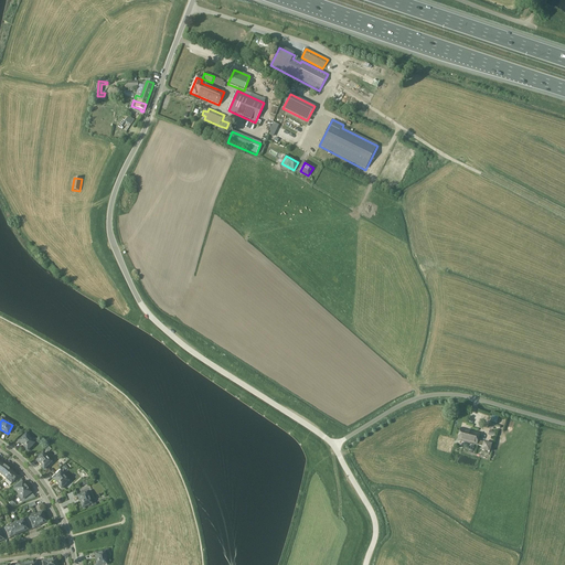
[(477,445),(480,434),(461,429),(459,440),(477,445)]
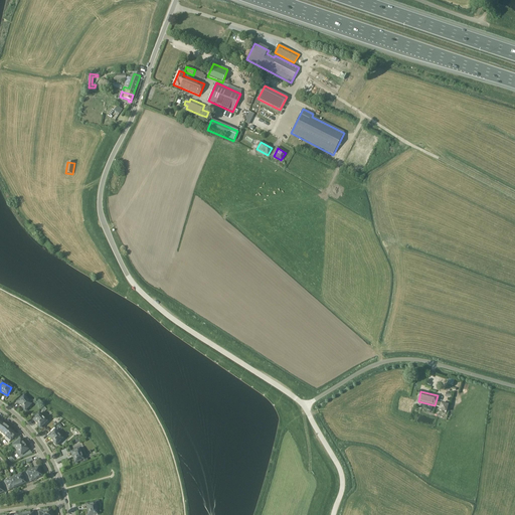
[(25,410),(31,404),(24,396),(17,402),(25,410)]
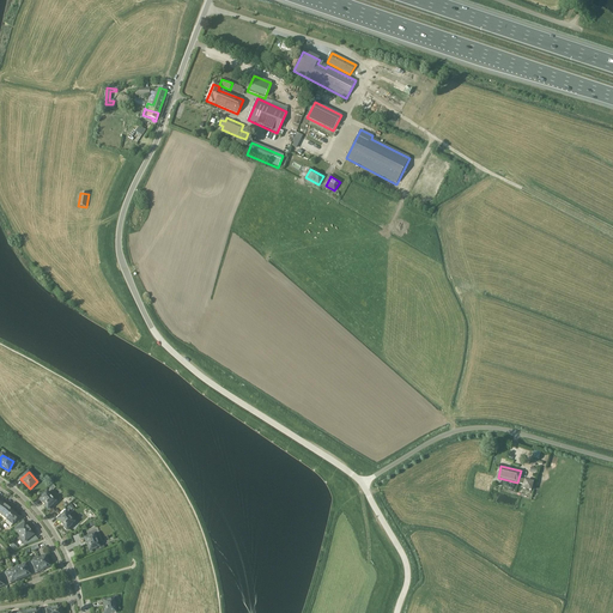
[(534,483),(526,480),(523,489),(532,491),(534,483)]
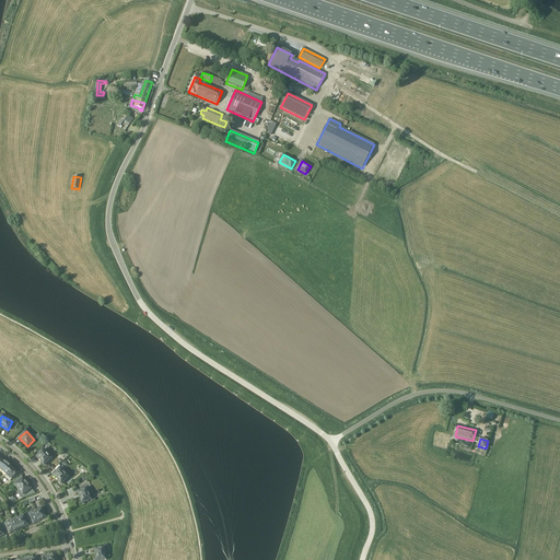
[(44,465),(51,458),(43,450),(35,456),(44,465)]
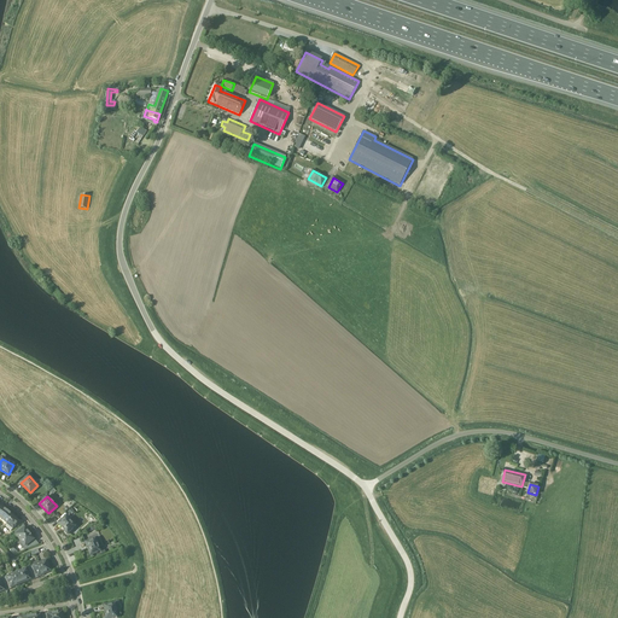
[(7,524),(13,518),(7,513),(3,520),(7,524)]
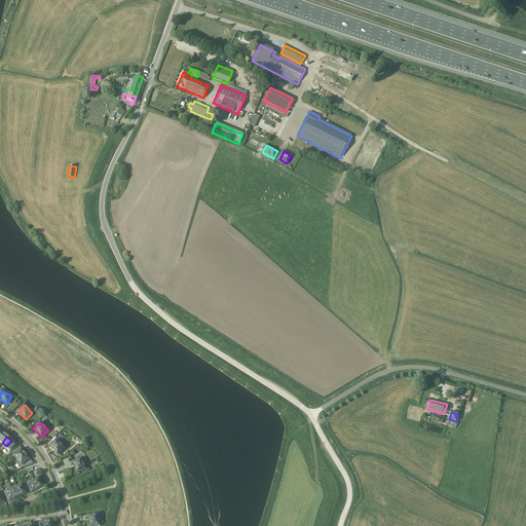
[(57,455),(64,449),(57,440),(49,446),(57,455)]
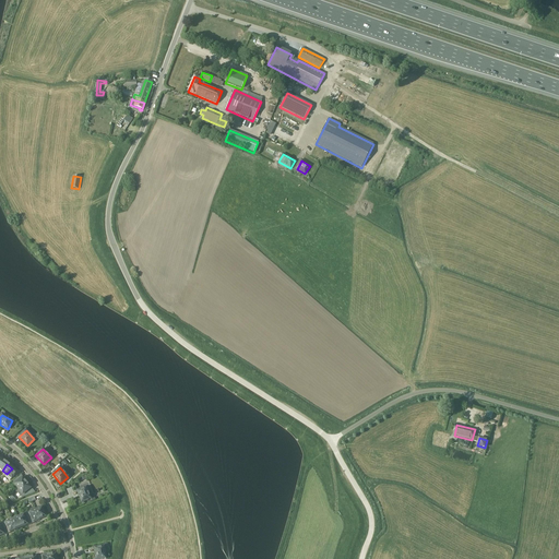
[(18,473),(12,468),(7,474),(4,476),(10,480),(18,473)]
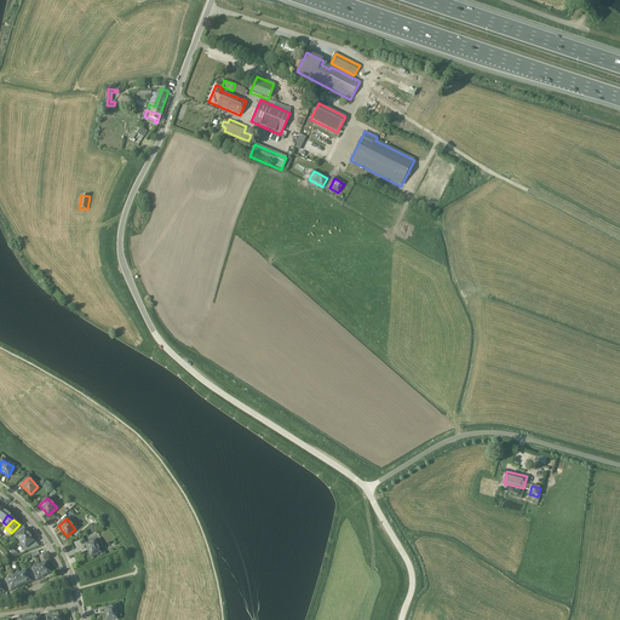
[(16,538),(21,543),(29,537),(24,530),(22,533),(19,529),(13,535),(16,538)]
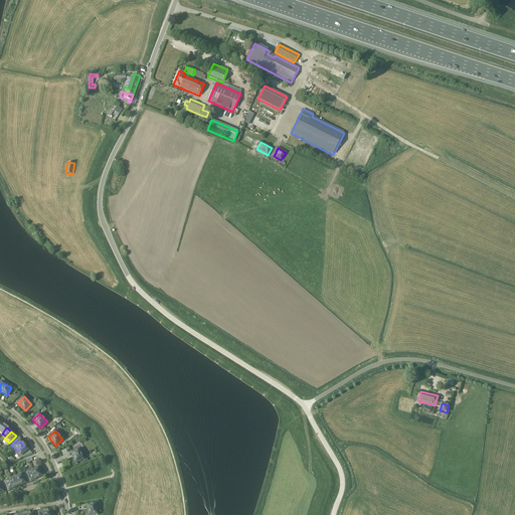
[(24,446),(17,451),(20,456),(19,457),(21,459),(29,456),(26,452),(28,450),(24,446)]
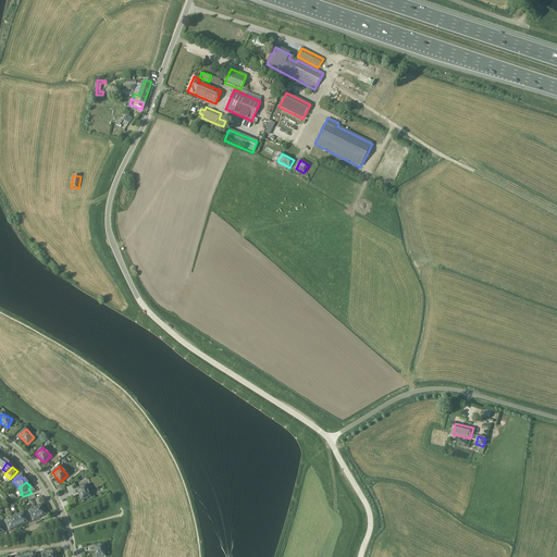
[(86,486),(77,490),(82,500),(87,498),(88,500),(95,498),(93,493),(89,494),(86,486)]
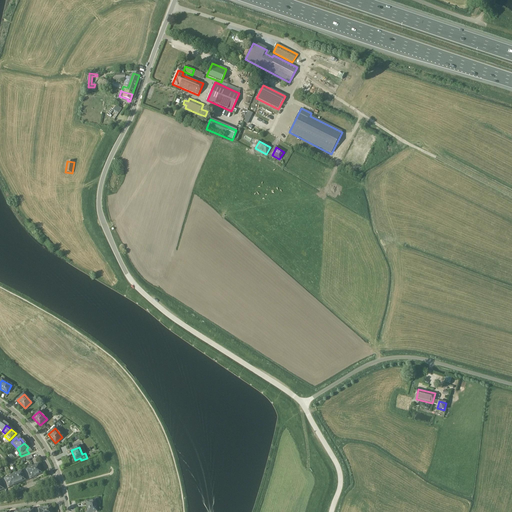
[(27,469),(24,470),(27,477),(30,476),(31,478),(36,476),(33,467),(32,465),(26,467),(27,469)]
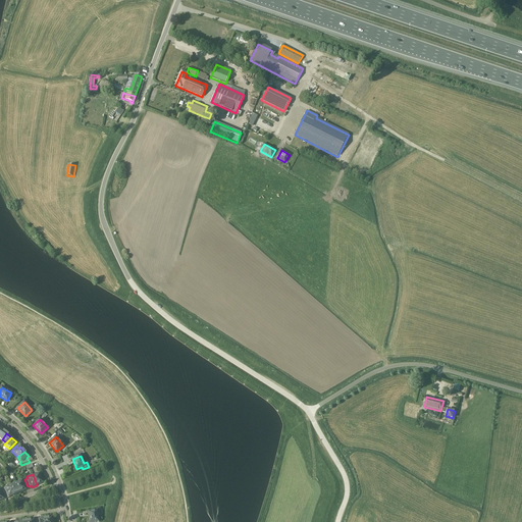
[(39,474),(34,476),(37,485),(39,484),(39,485),(44,483),(43,480),(42,480),(39,474)]
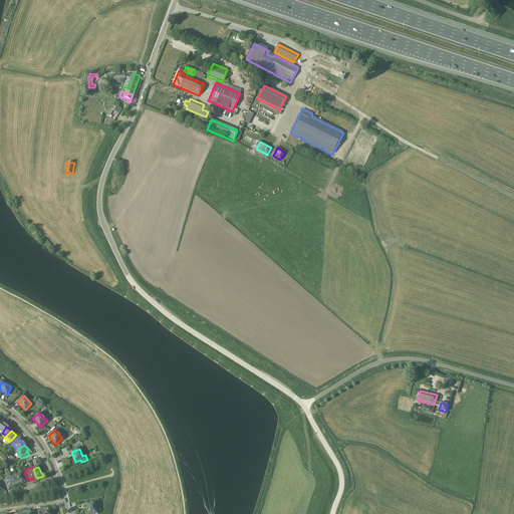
[(21,474),(16,476),(20,485),(25,483),(24,480),(27,479),(24,472),(21,473),(21,474)]
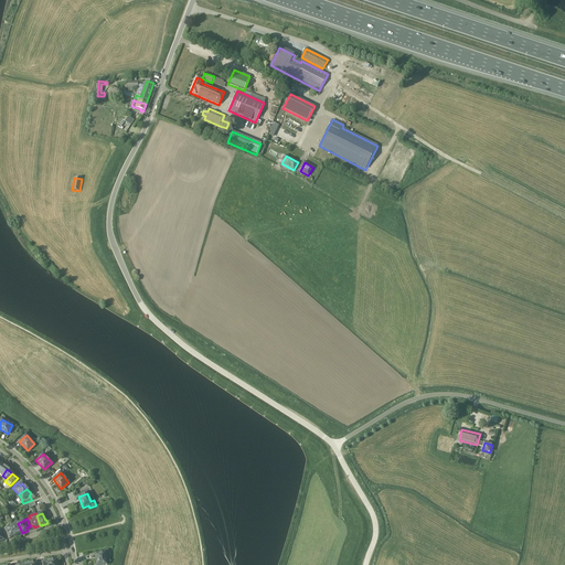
[(18,523),(12,525),(16,535),(18,534),(22,533),(18,523)]
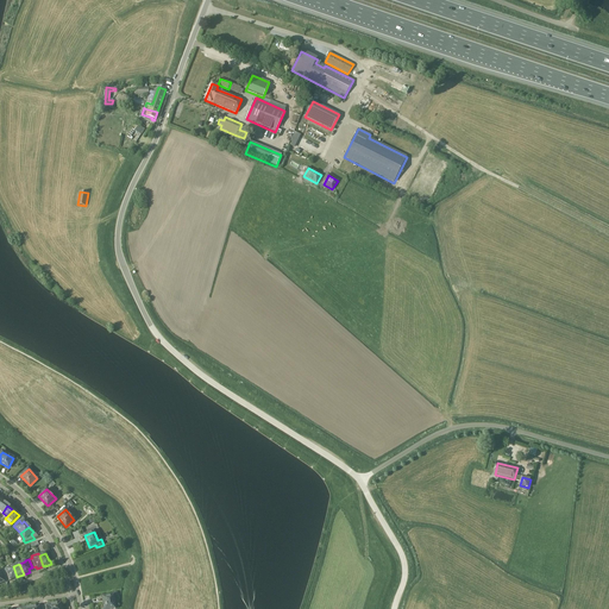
[(6,569),(2,570),(6,578),(10,577),(11,579),(17,577),(13,566),(7,569),(6,569)]
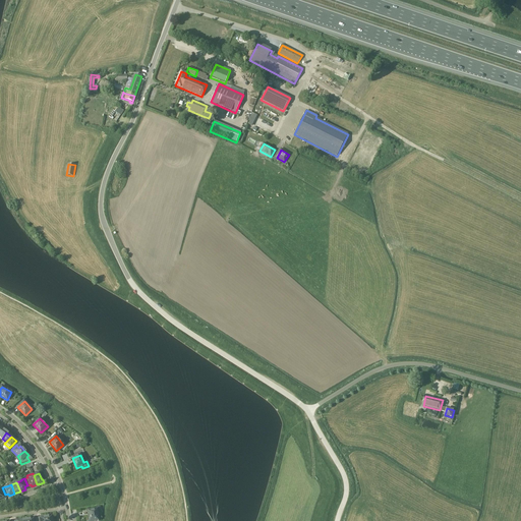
[(89,520),(98,520),(97,510),(88,511),(89,520)]
